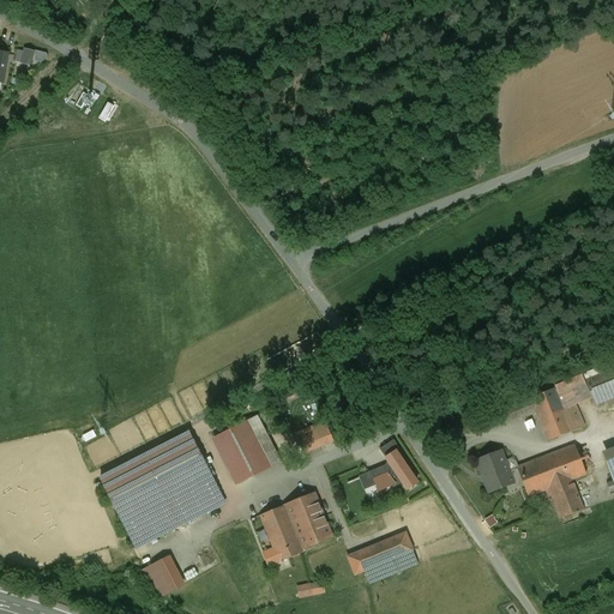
[(28,48),(28,50),(20,49),(18,61),(46,66),(49,52),(28,48)]
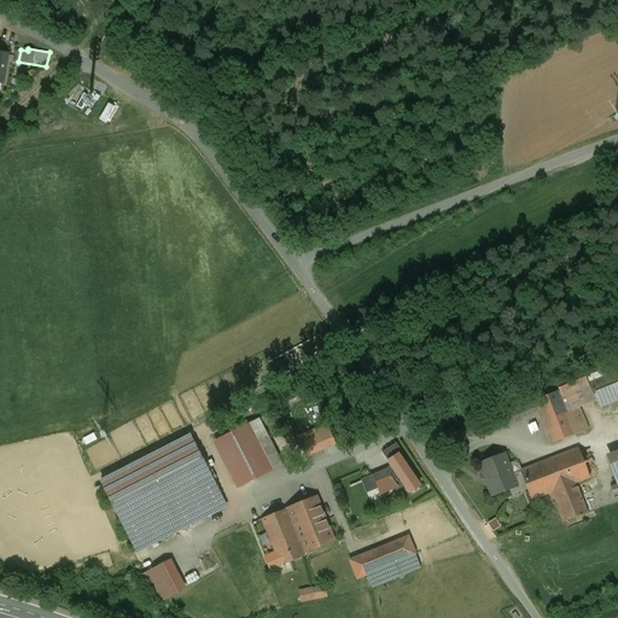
[(89,98),(85,94),(76,108),(82,110),(89,98)]
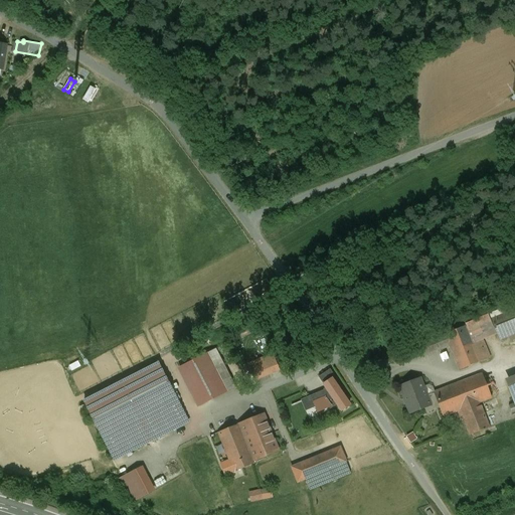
[(514,310),(504,315),(513,334),(514,333),(514,310)]
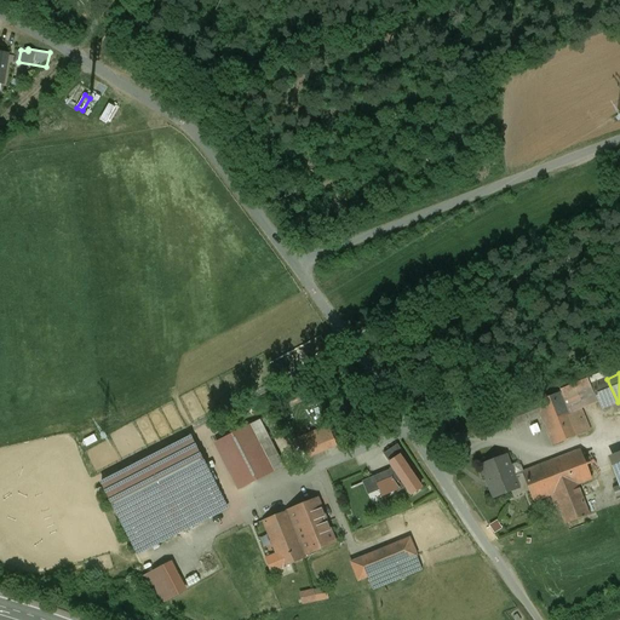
[(587,378),(560,390),(561,392),(569,414),(581,409),(597,402),(591,385),(587,378)]
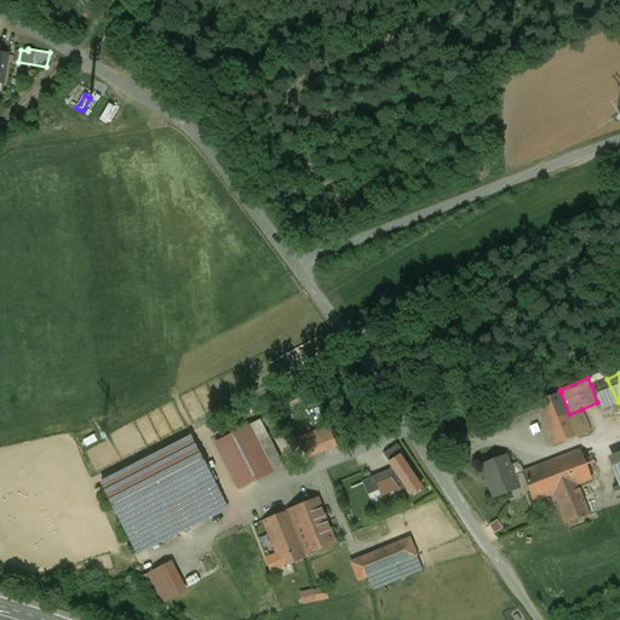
[(607,379),(591,385),(597,402),(601,409),(618,402),(607,379)]
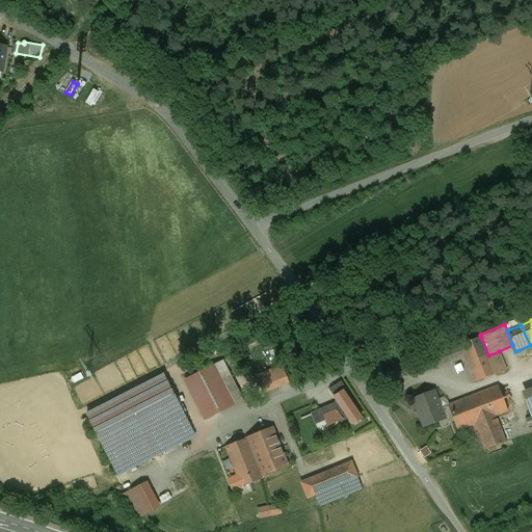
[(481,337),(459,345),(464,356),(475,382),(506,370),(499,351),(488,355),(481,337)]
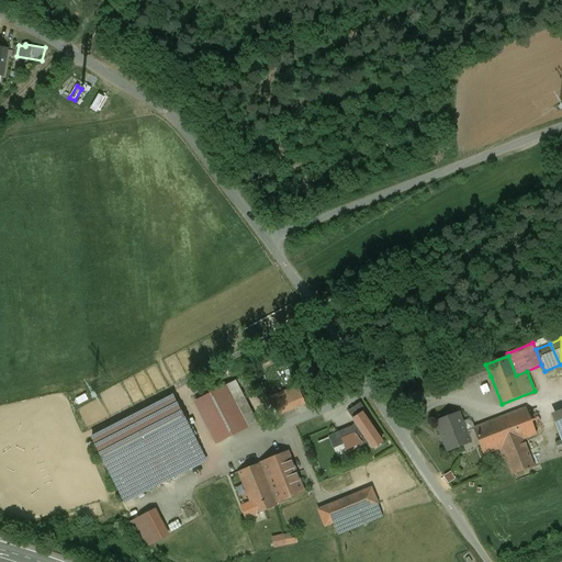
[(485,364),(449,380),(454,392),(491,377),(485,364)]
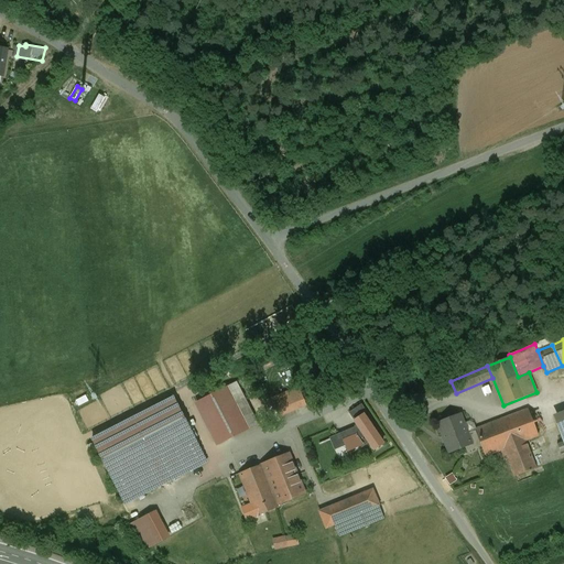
[(227,389),(196,404),(217,444),(247,429),(227,389)]
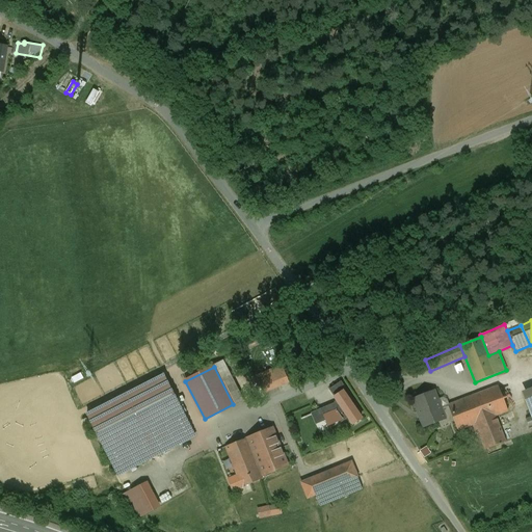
[(274,369),(256,377),(263,393),(282,386),(274,369)]
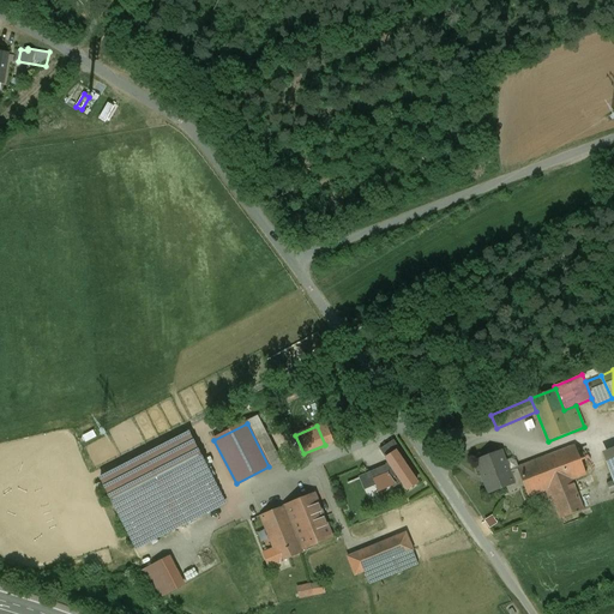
[(188,433),(100,479),(136,547),(224,501),(188,433)]
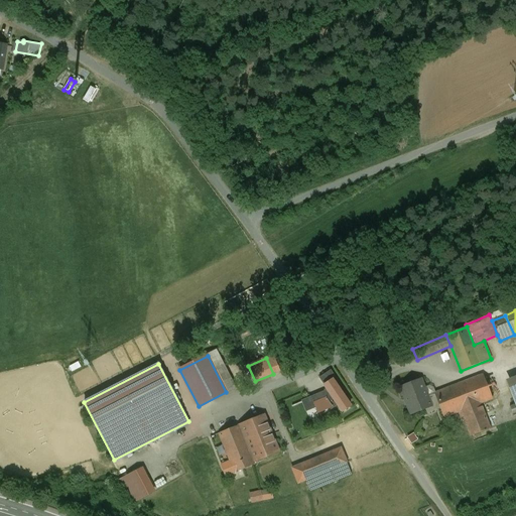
[(319,378),(325,386),(333,380),(336,384),(339,382),(331,371),(319,378)]
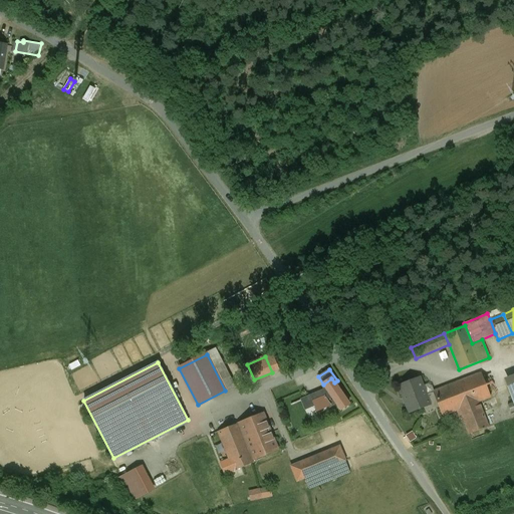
[(481,373),(456,383),(456,382),(433,392),(434,393),(439,408),(442,416),(456,411),(478,402),(490,397),(481,373)]
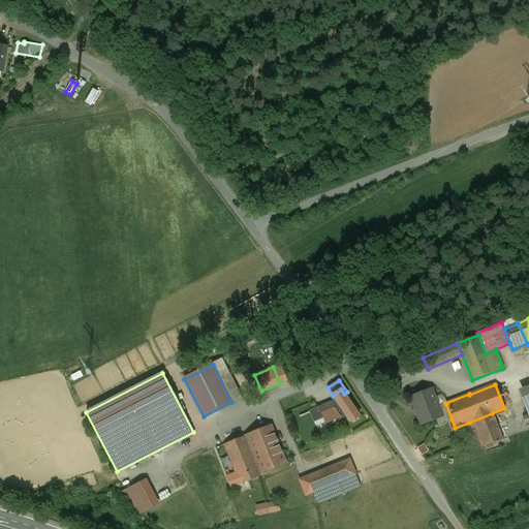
[(528,385),(519,391),(528,418),(528,385)]
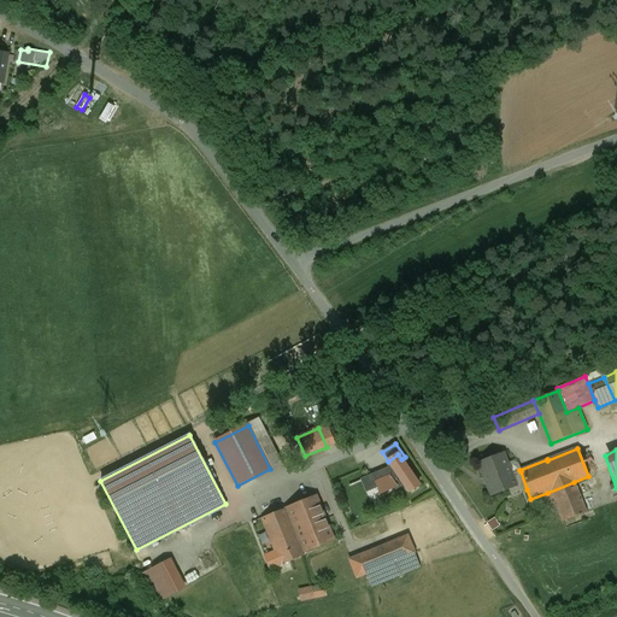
[(504,453),(479,463),(491,495),(507,489),(510,495),(527,489),(521,471),(511,475),(504,453)]
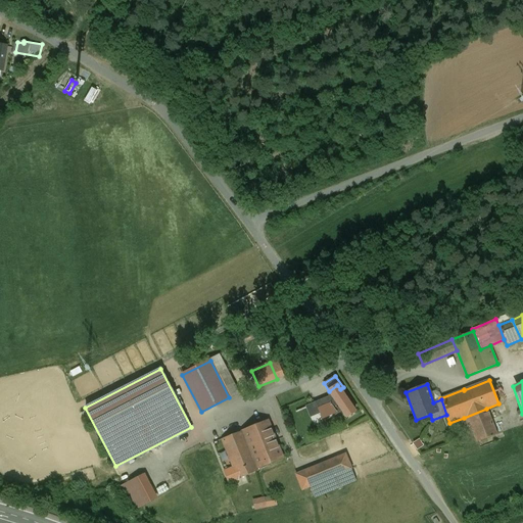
[(340,389),(337,385),(329,391),(328,391),(331,395),(341,411),(346,419),(357,412),(340,389)]
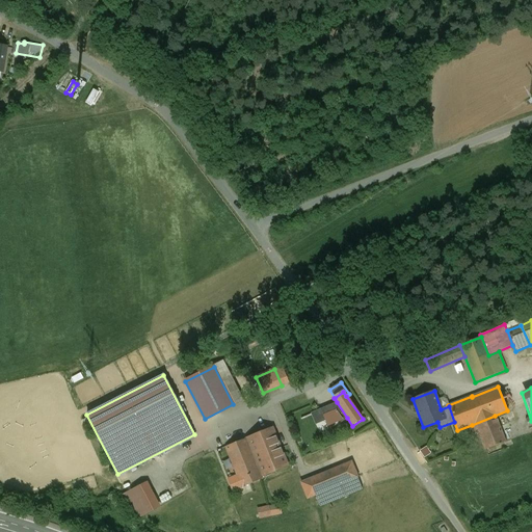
[(341,423),(347,418),(337,402),(311,414),(316,425),(325,421),(328,426),(340,421),(341,423)]
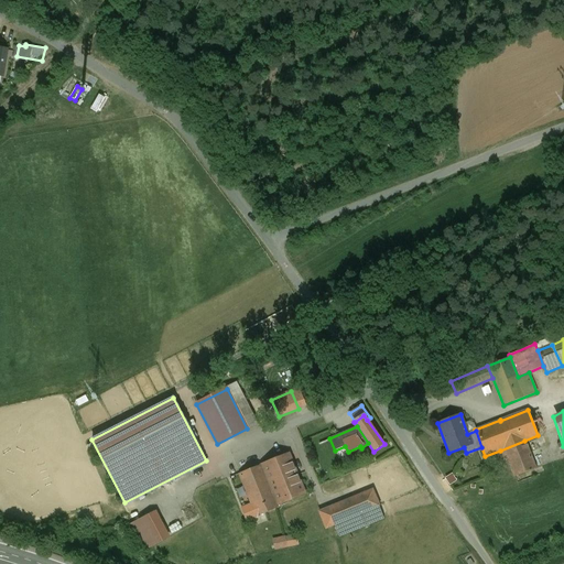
[(524,441),(500,451),(503,459),(507,458),(514,477),(535,468),(524,441)]
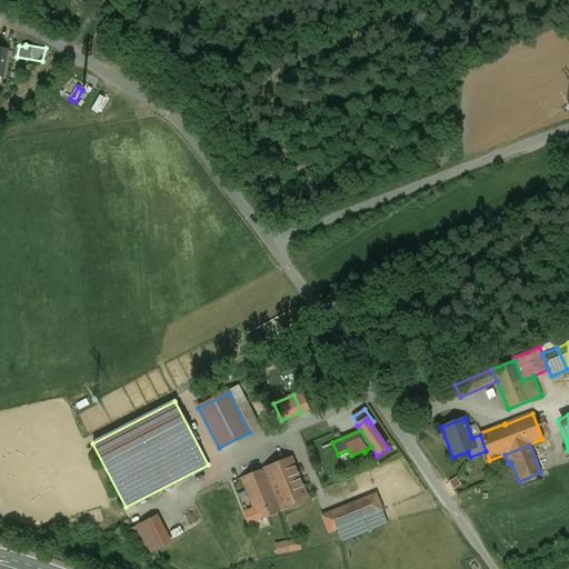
[(291,458),(241,478),(258,521),(281,512),(280,510),(308,499),(291,458)]
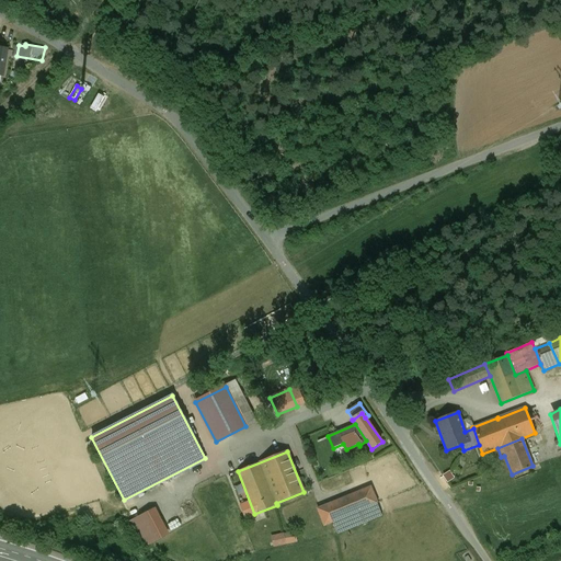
[(324,525),(332,522),(377,504),(370,488),(318,510),(324,525)]
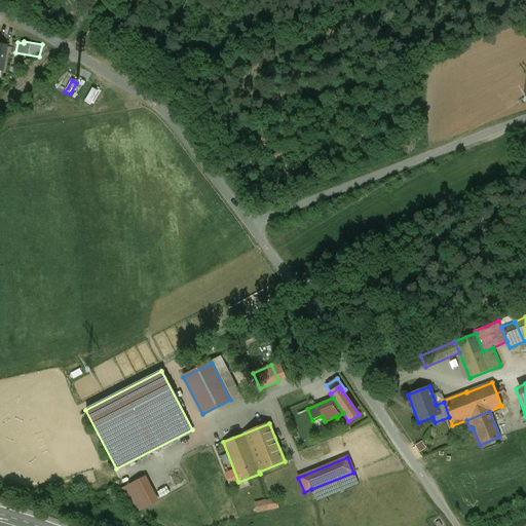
[(353,473),(311,489),(316,500),(358,483),(353,473)]
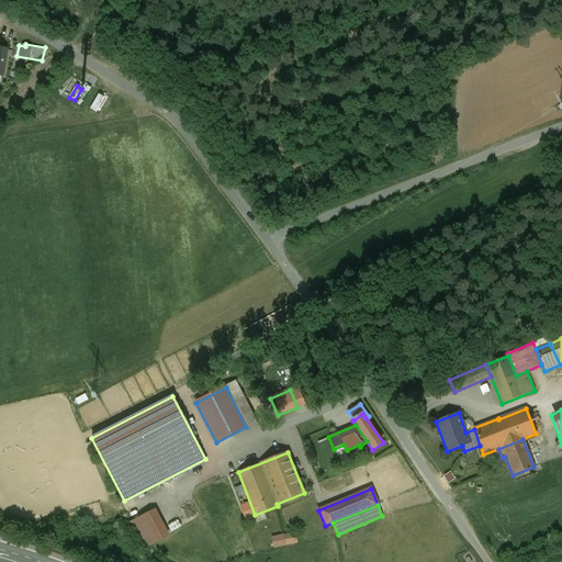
[(169,536),(156,510),(130,524),(143,549),(169,536)]
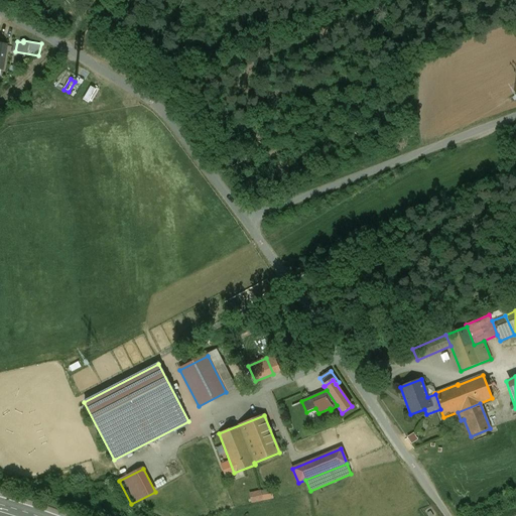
[(261,492),(262,501),(273,499),(271,490),(261,492)]
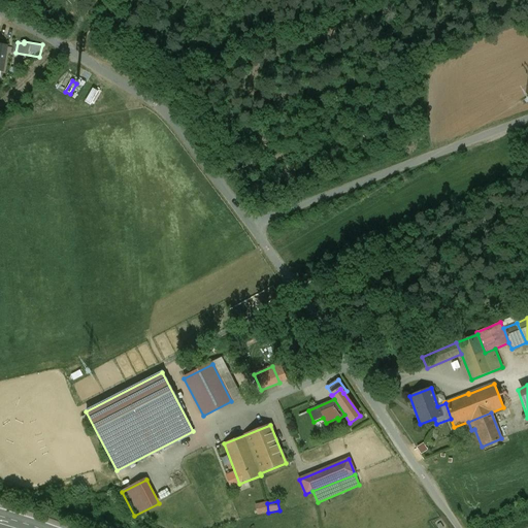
[(267,503),(256,505),(258,515),(268,513),(267,503)]
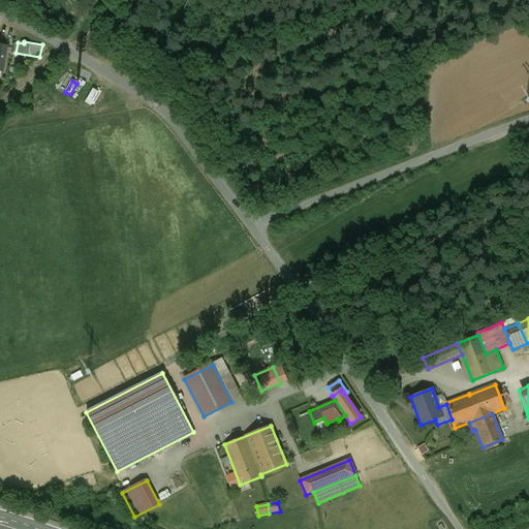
All buildings are outlined.
